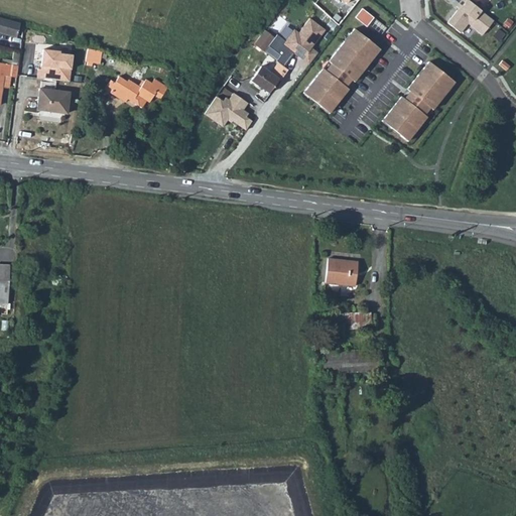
[(459,8),(447,23),(461,33),(468,24),(482,35),(494,20),(468,0),(461,0),(457,6),(459,8)]
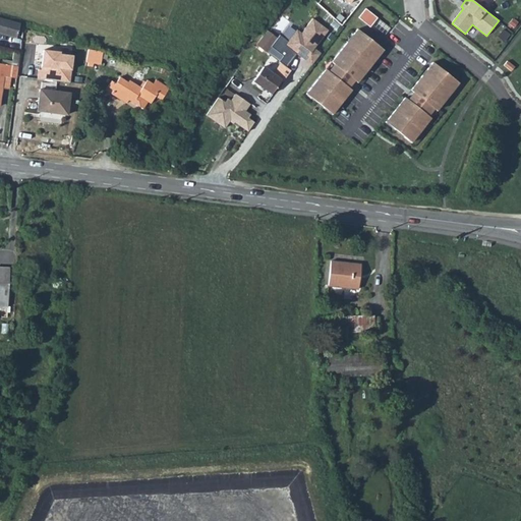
[(365,8),(358,17),(369,26),(378,18),(365,8)]
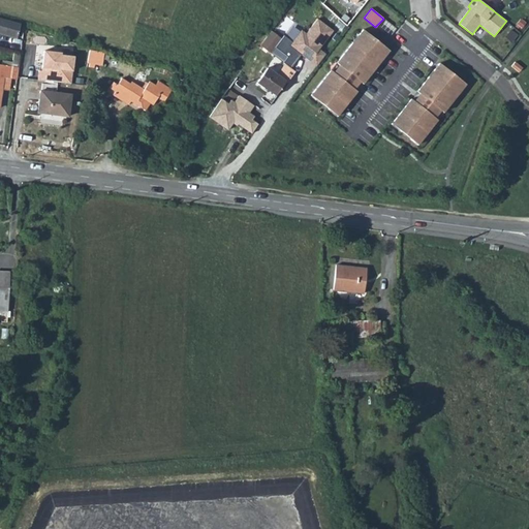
[(0,32),(16,37),(20,24),(0,18),(0,32)]
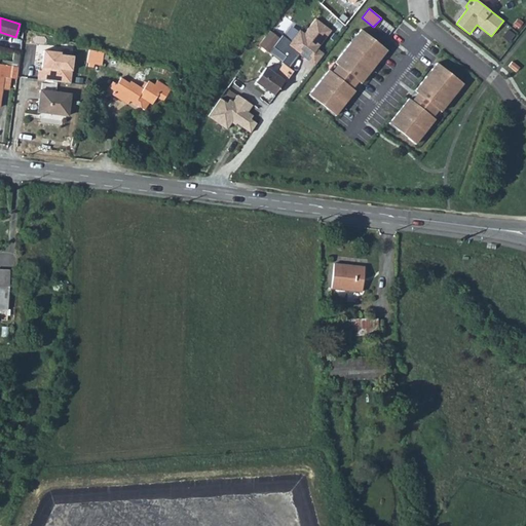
[(300,29),(288,46),(316,67),(326,54),(318,49),(332,31),(316,21),(306,34),(300,29)]
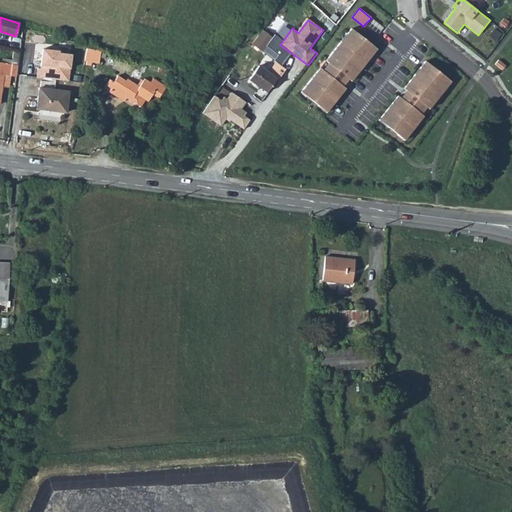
[(42,33),(31,29),(28,37),(40,40),(41,37),(42,33)]
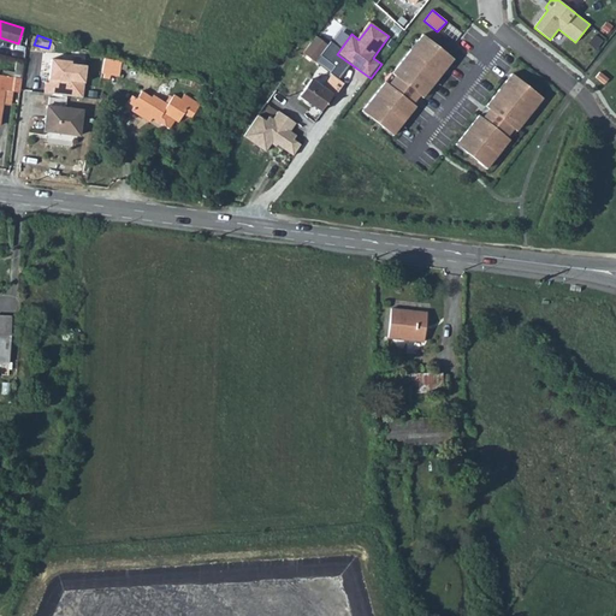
[(314,35),(302,52),(314,60),(326,43),(314,35)]
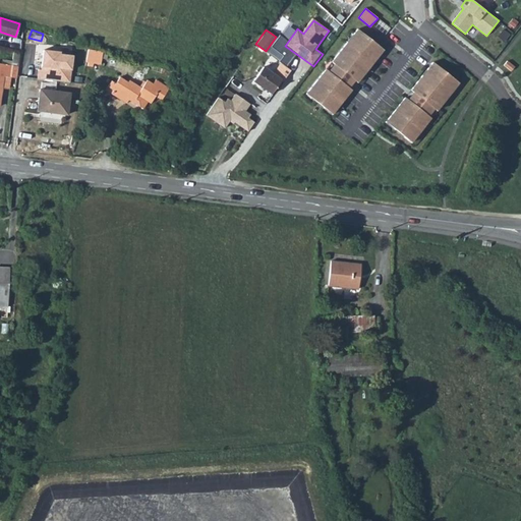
[(357,30),(306,94),(332,114),(350,90),(348,89),(354,81),(357,84),(384,50),(357,30)]
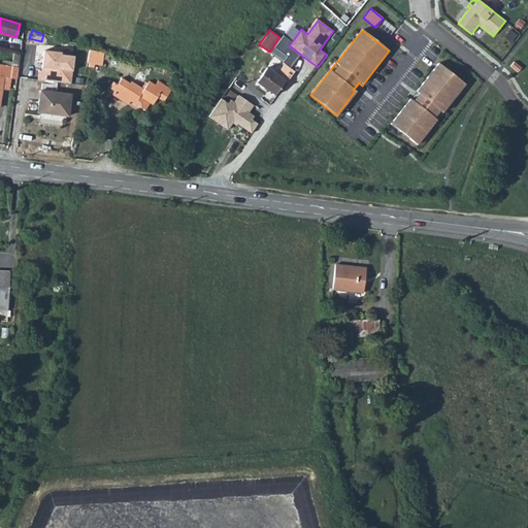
[(89,50),(87,63),(101,65),(102,59),(103,53),(89,50)]
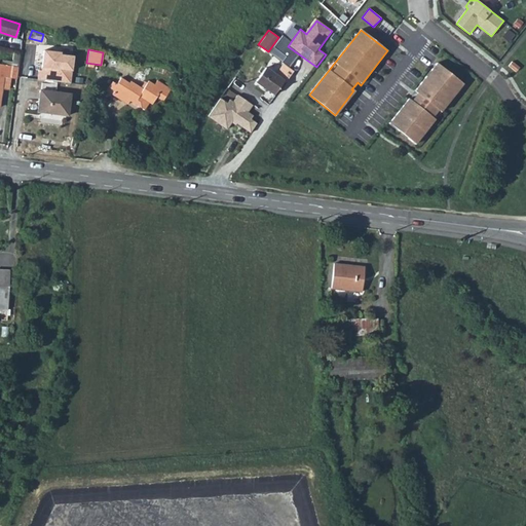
[(35,70),(34,80),(66,82),(68,61),(54,60),(55,57),(39,55),(38,70),(35,70)]
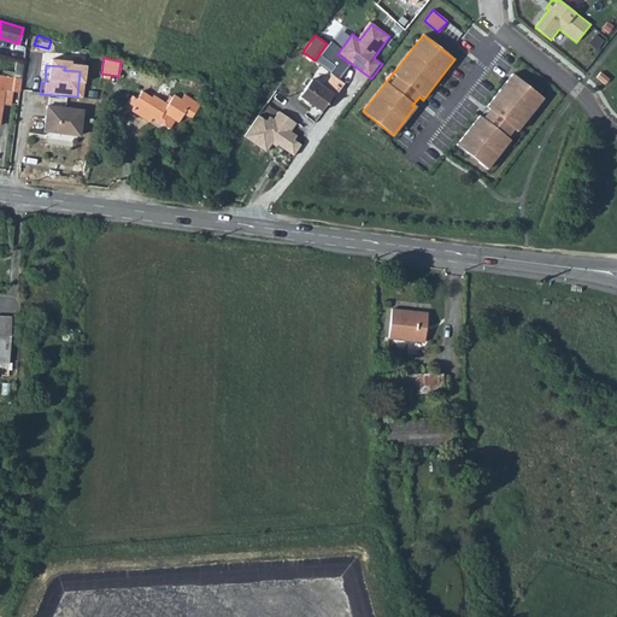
[(600,72),(597,77),(605,84),(609,80),(600,72)]
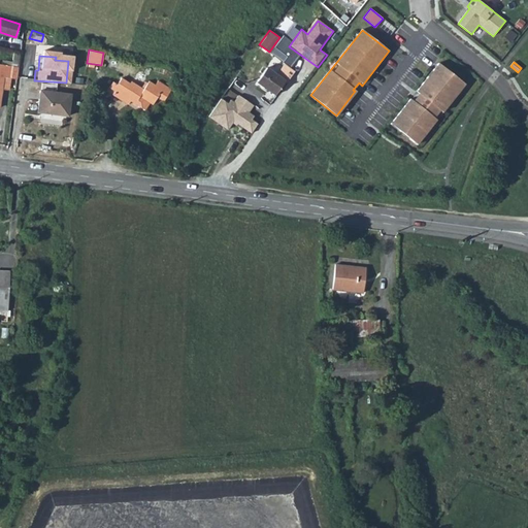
[(409,99),(390,124),(417,145),(465,85),(438,63),(416,92),(419,95),(414,102),(409,99)]
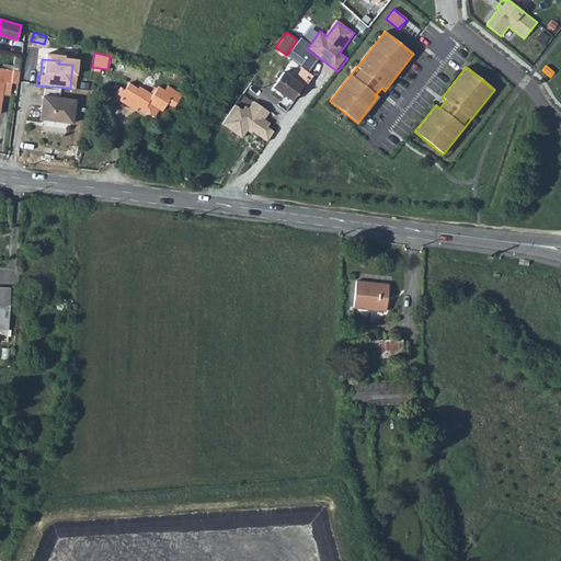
[(10,87),(16,87),(19,72),(0,69),(0,102),(1,94),(3,81),(10,82),(10,87)]
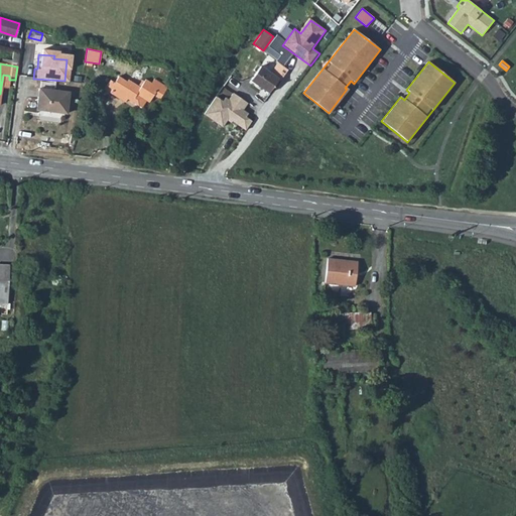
[(250,80),(268,93),(278,80),(260,67),(250,80)]
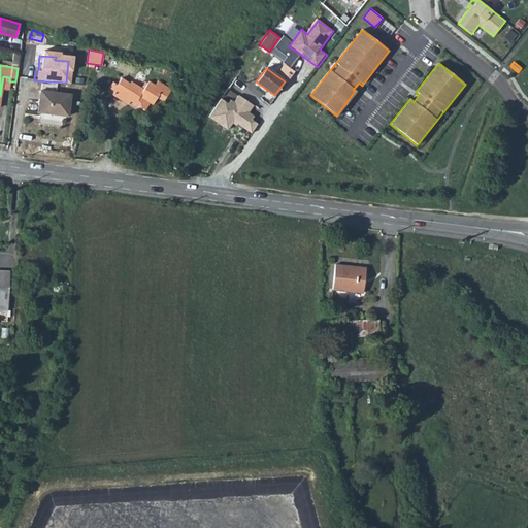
[(8,90),(9,81),(9,77),(3,76),(1,89),(8,90)]
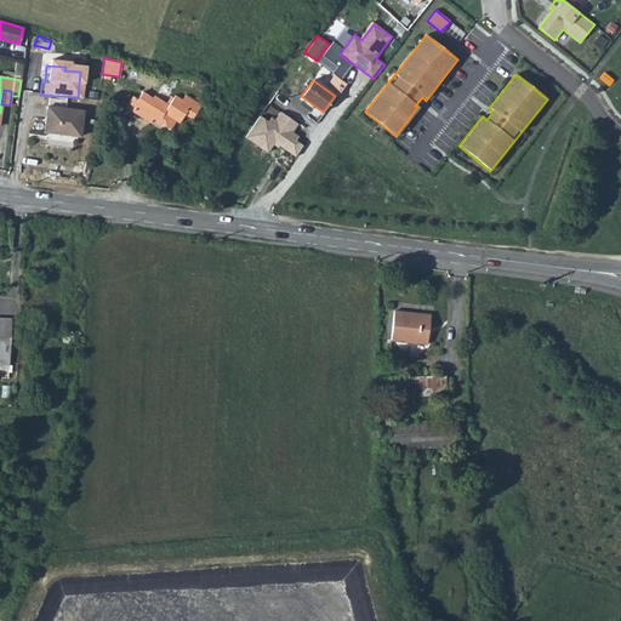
[(191,103),(183,100),(175,95),(169,104),(153,95),(152,97),(142,91),(137,98),(132,96),(127,103),(135,108),(137,104),(151,113),(148,115),(166,126),(171,119),(176,121),(178,124),(191,103)]
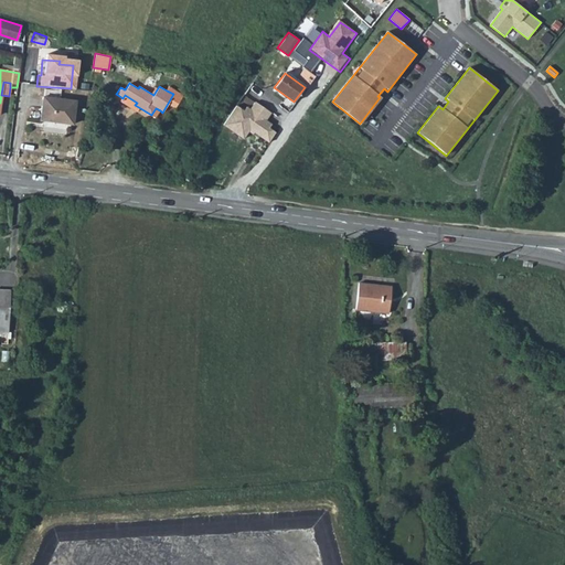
[(125,95),(123,98),(135,105),(137,103),(125,95)]
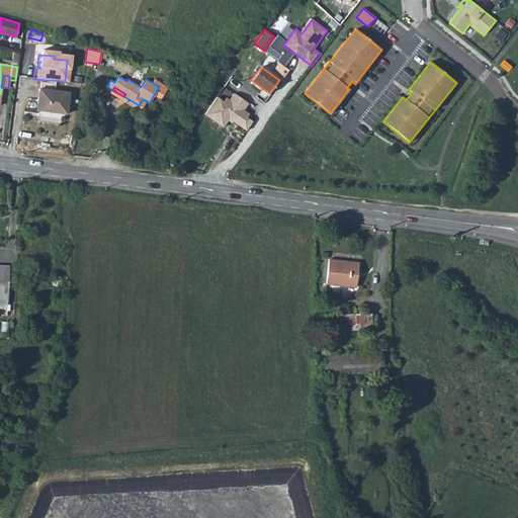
[(36,109),(66,113),(69,93),(68,92),(39,89),(36,109)]
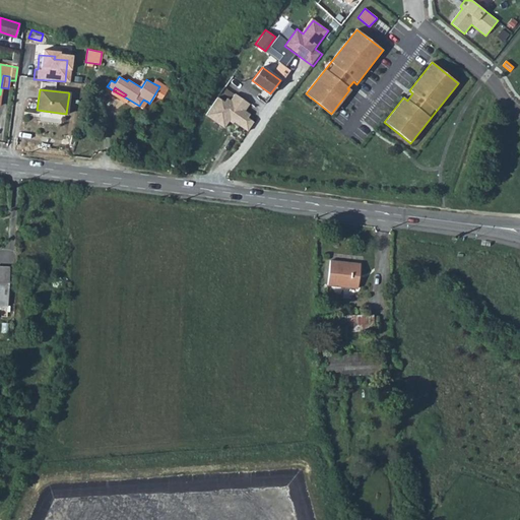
[(216,95),(203,114),(223,127),(230,119),(247,130),(253,122),(246,117),(248,113),(243,110),(248,103),(234,92),(230,100),(225,98),(223,101),(216,95)]
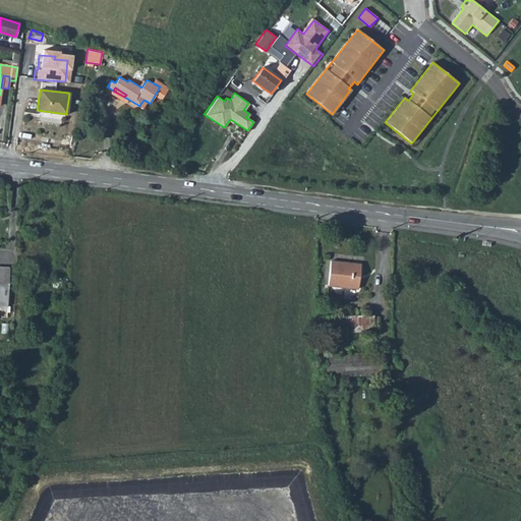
[(360,265),(331,262),(329,286),(358,289),(360,265)]
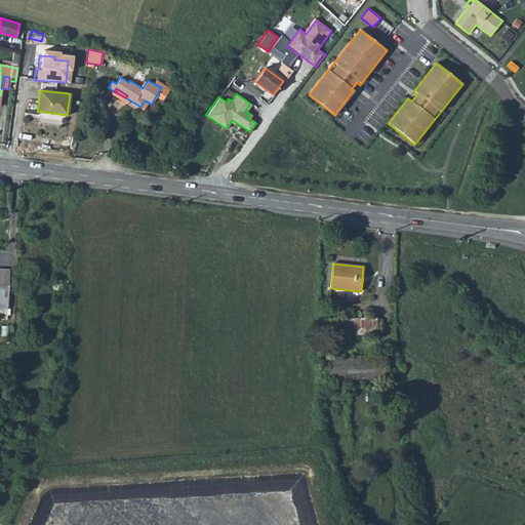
[(0,269),(0,309),(7,309),(9,270),(0,269)]
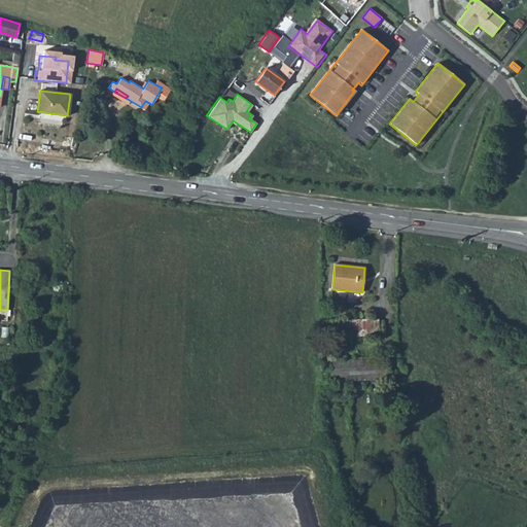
[(323,337),(378,336),(378,319),(359,319),(322,320),(323,337)]
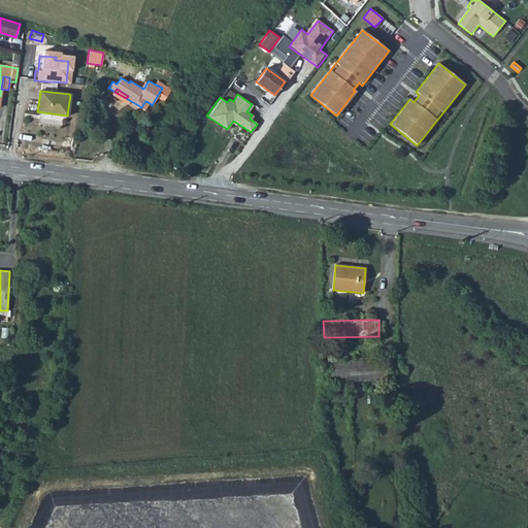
[(324,382),(363,381),(389,378),(389,358),(378,358),(324,361),(324,382)]
